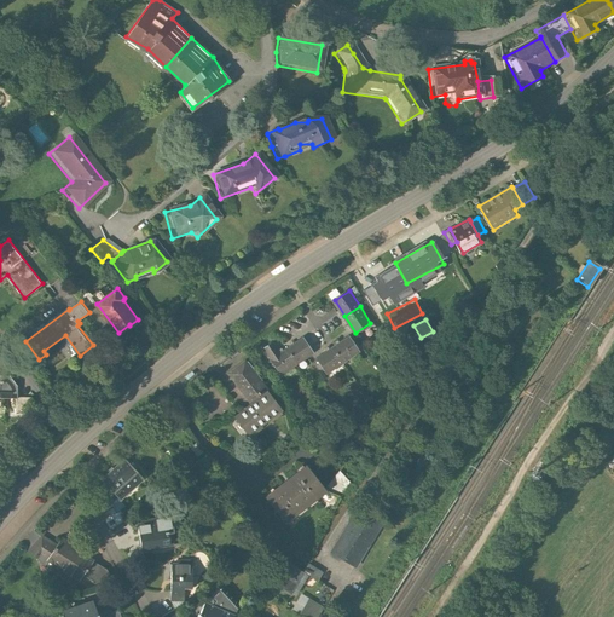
[(351,335),(334,346),(345,362),(361,351),(351,335)]
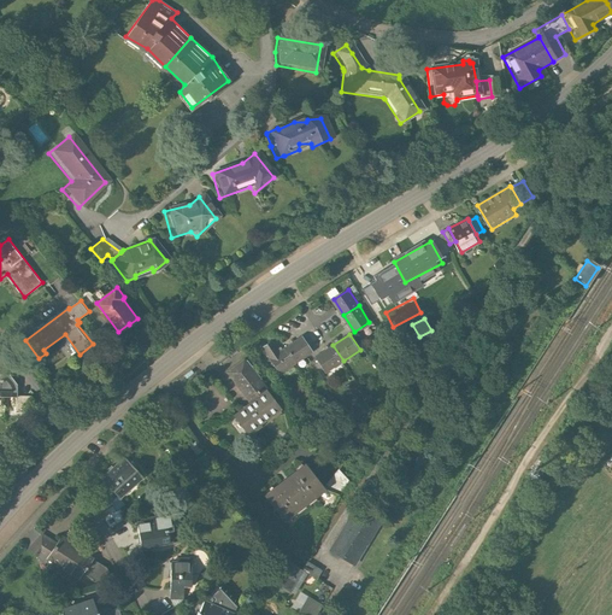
[(302,337),(286,347),(295,363),(313,352),(302,337)]
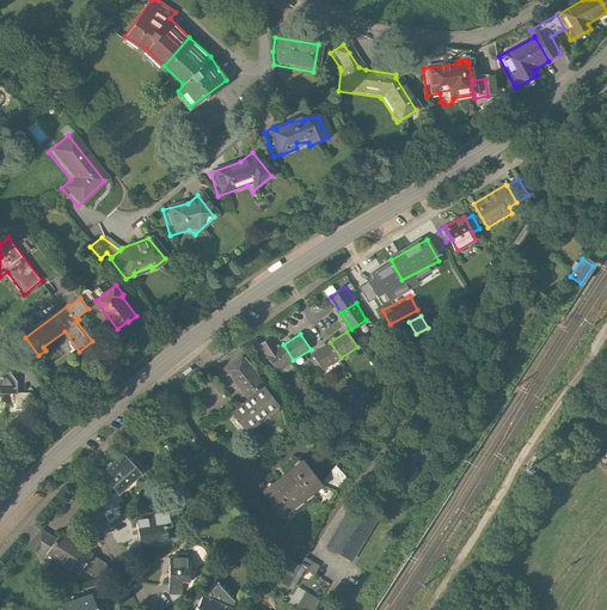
[(279,370),(293,360),(283,345),(279,348),(271,337),(262,345),(279,370)]
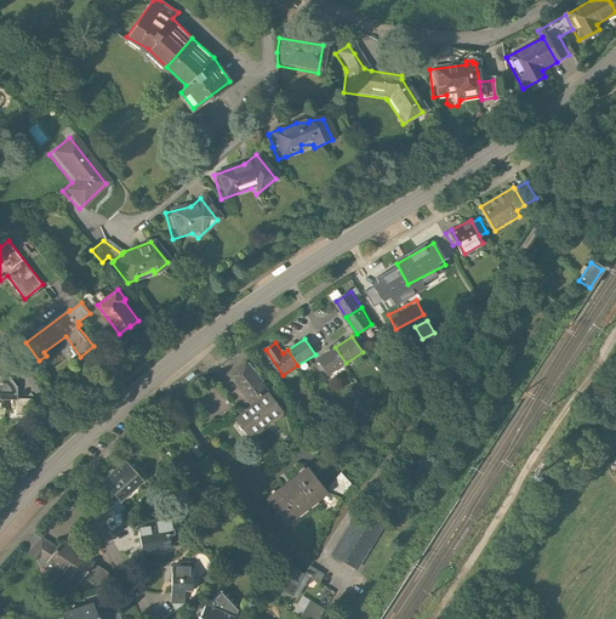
[(329,374),(346,363),(335,347),(319,359),(329,374)]
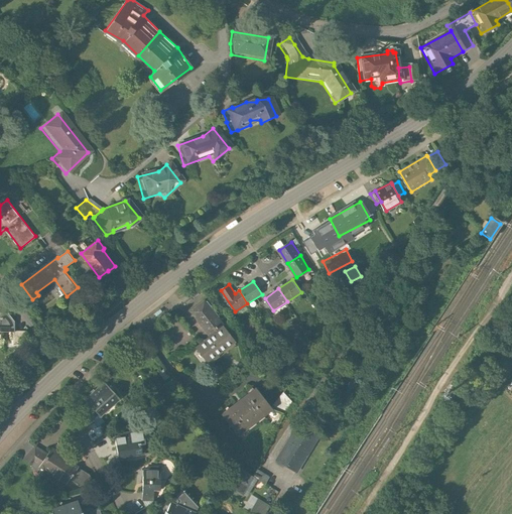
[(224,332),(201,302),(185,313),(206,339),(194,349),(206,364),(214,358),(214,356),(231,343),(223,333),(224,332)]
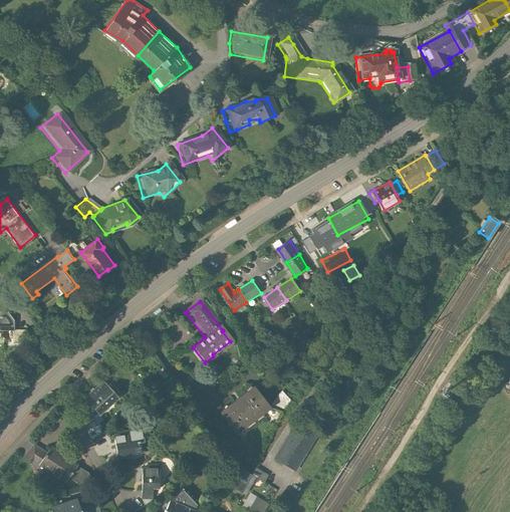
[(0,329),(15,329),(17,329),(17,320),(10,311),(0,310),(0,329)]
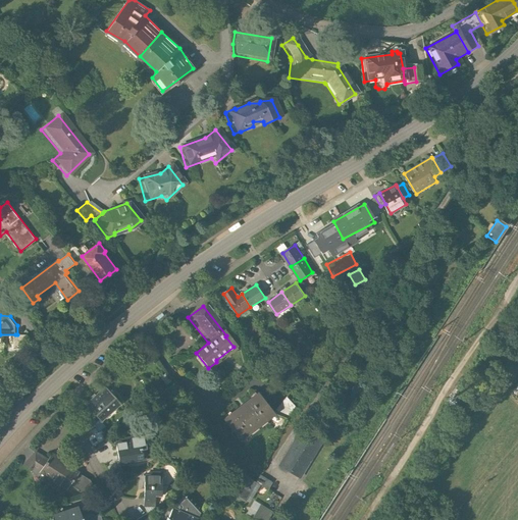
[(306,333),(299,323),(292,327),(296,333),(297,333),(300,338),(306,333)]
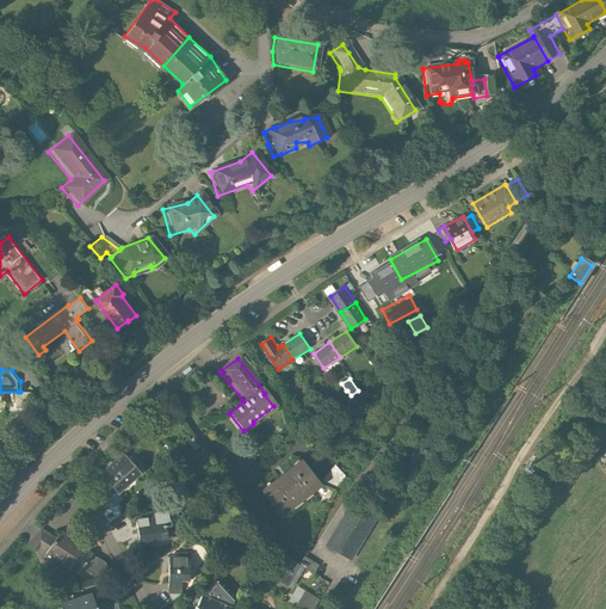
[(20,392),(18,392),(18,407),(35,407),(35,392),(20,392)]
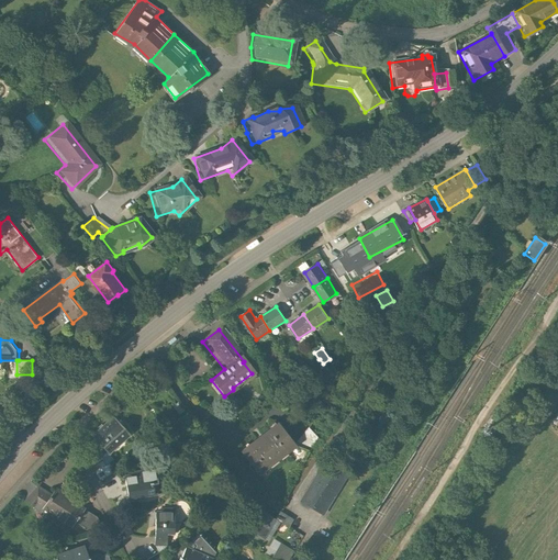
[(115,415),(95,433),(111,451),(131,433),(115,415)]
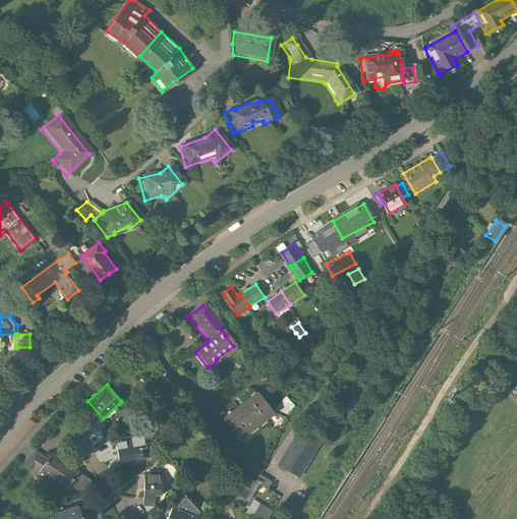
[(206,407),(193,390),(184,396),(196,413),(206,407)]
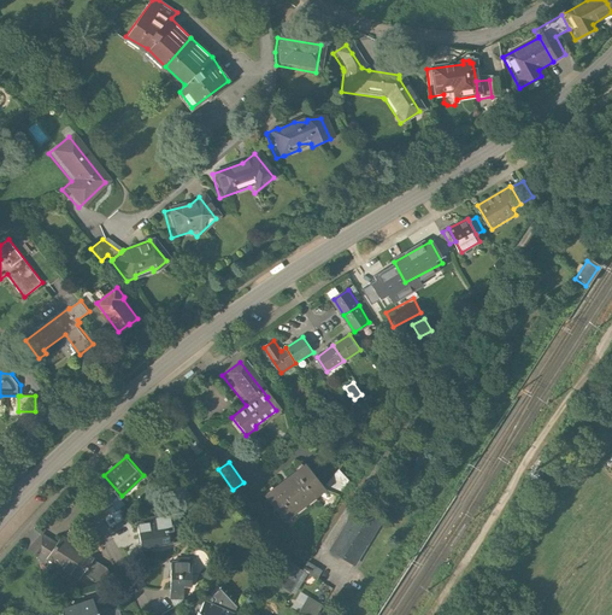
[(325,490),(306,466),(266,497),(284,521),(325,490)]
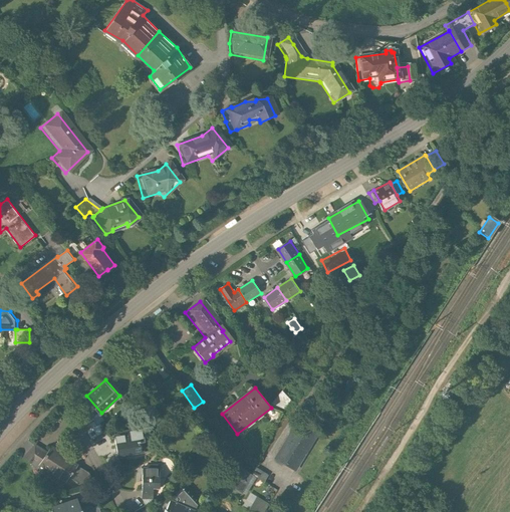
[(270,404),(278,411),(287,402),(280,394),(270,404)]
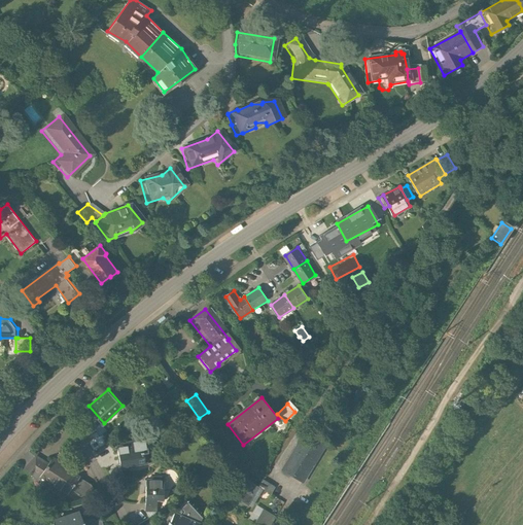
[(98,432),(88,438),(95,450),(108,443),(104,434),(100,436),(98,432)]
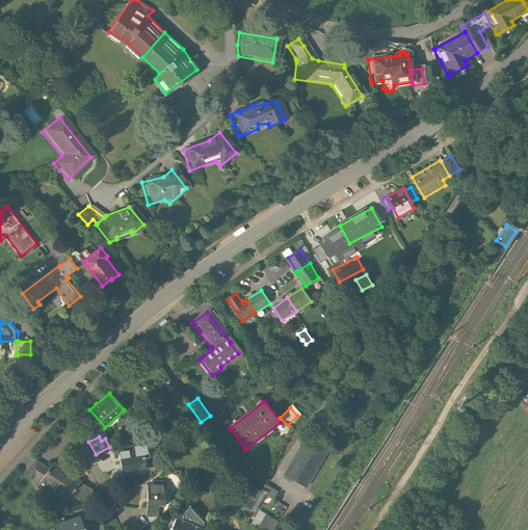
[(328,449),(307,436),(285,474),(307,486),(328,449)]
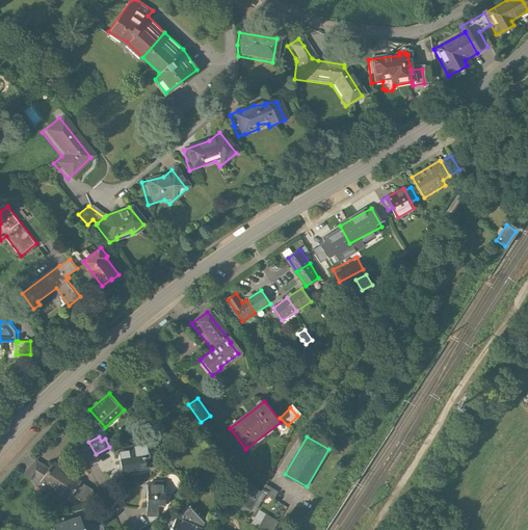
[(148,444),(120,447),(123,471),(147,468),(144,457),(149,456),(148,444)]
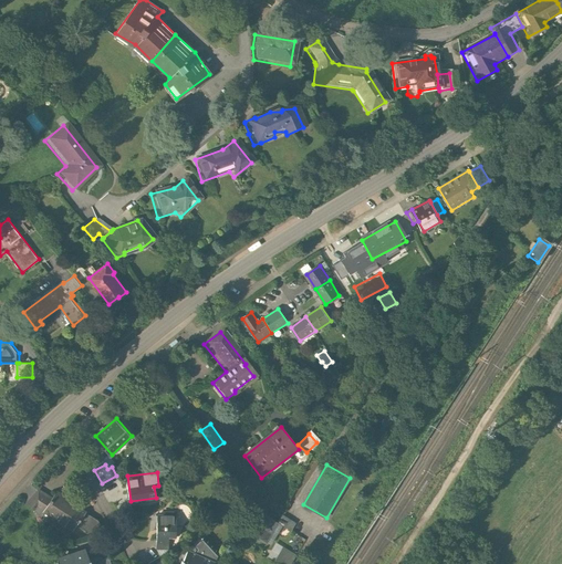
[(21,497),(28,502),(39,490),(32,484),(21,497)]
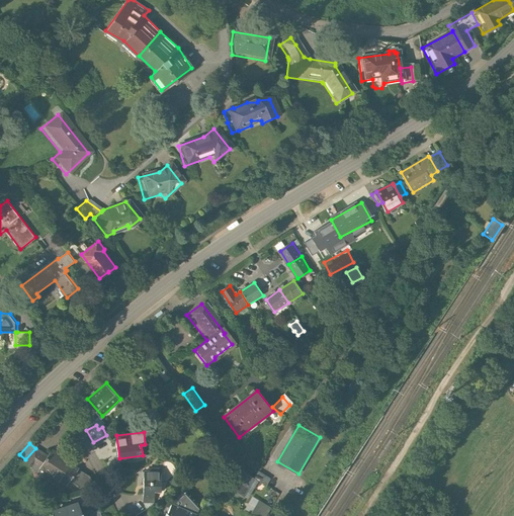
[(264,450),(260,444),(250,450),(254,456),(264,450)]
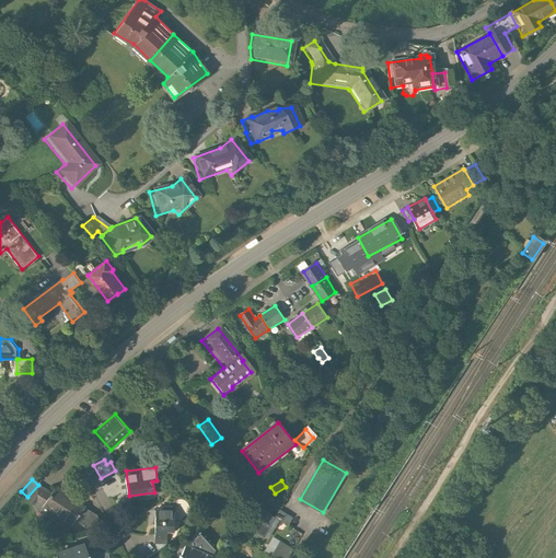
[(38,500),(46,504),(54,492),(39,484),(38,485),(27,497),(34,504),(38,500)]
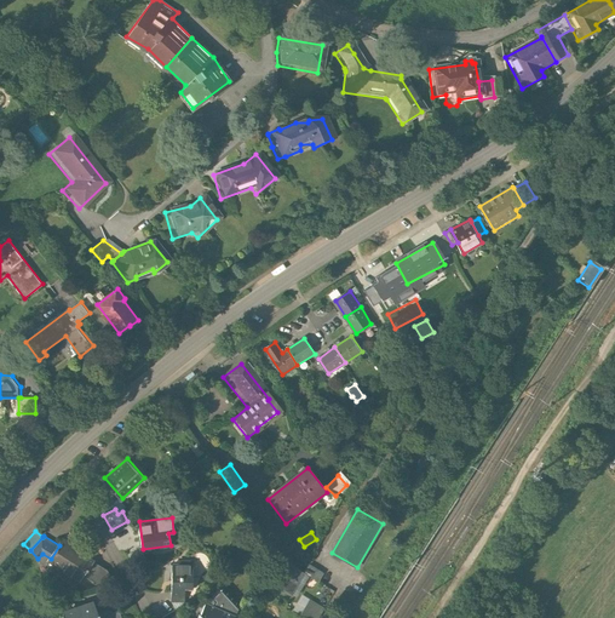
[(79,548),(63,539),(59,545),(51,559),(49,562),(80,582),(85,576),(93,561),(78,550),(79,548)]
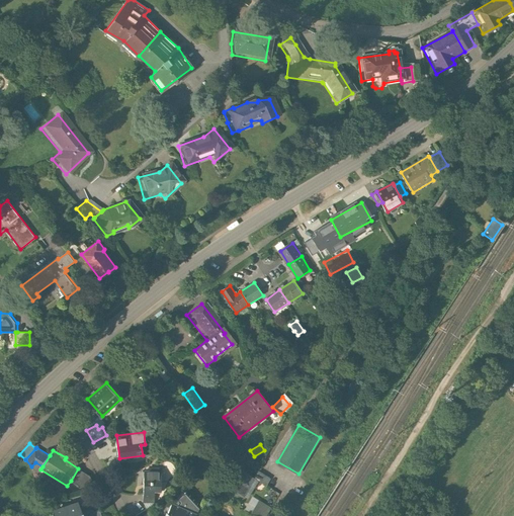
[(114,481),(121,475),(113,464),(106,470),(114,481)]
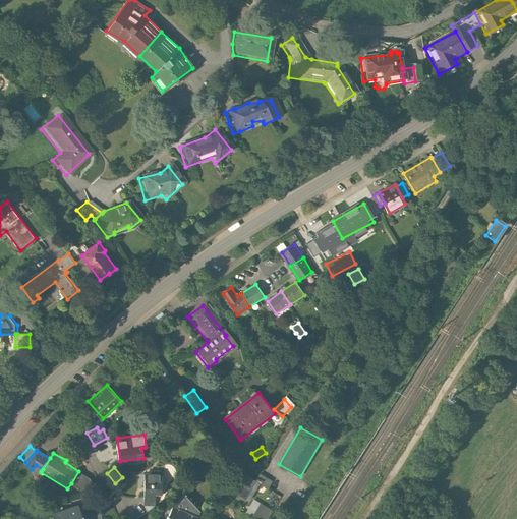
[(237,470),(227,487),(246,500),(256,482),(256,481),(237,470)]
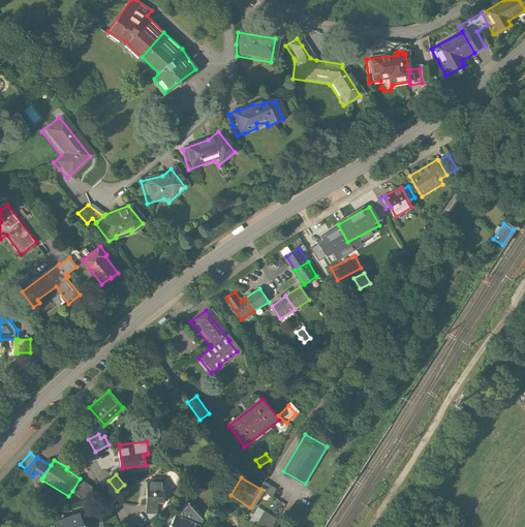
[(93,487),(80,478),(72,491),(82,496),(83,499),(86,498),(87,500),(97,496),(93,487)]
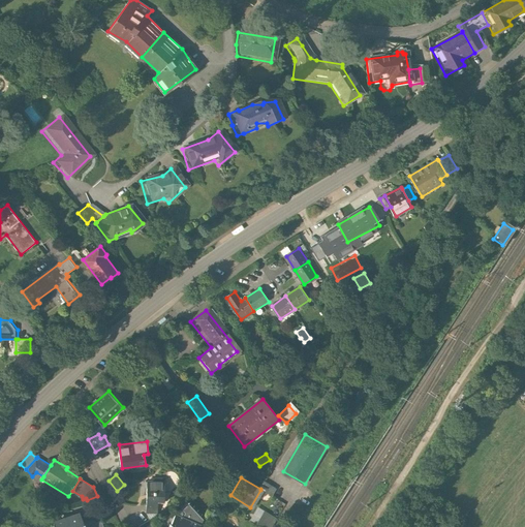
[(165,482),(148,482),(148,513),(159,513),(159,502),(165,502),(165,482)]
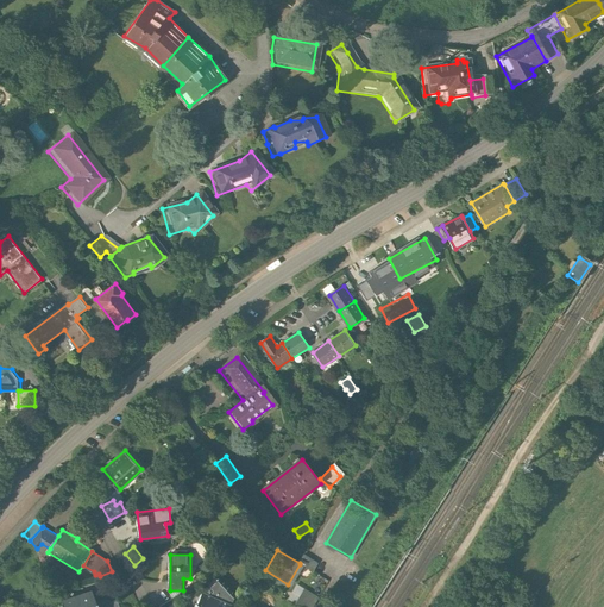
[(319,563),(304,555),(300,563),(300,564),(314,571),(319,563)]
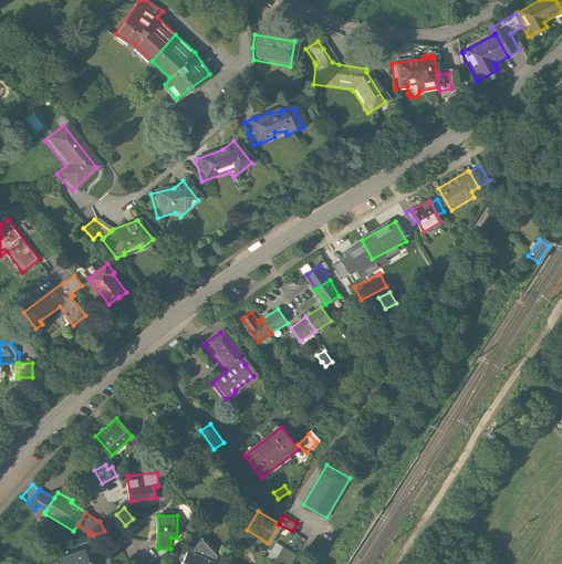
[(252,536),(246,533),(242,538),(249,542),(252,536)]
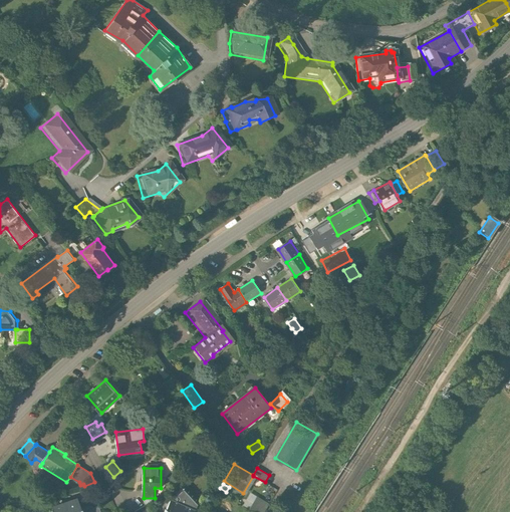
[(265,511),(270,504),(252,493),(244,505),(255,511),(265,511)]
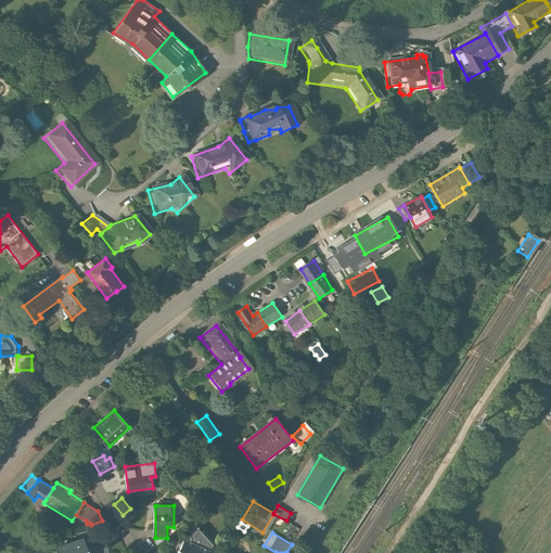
[(89,552),(86,539),(61,548),(62,552),(89,552)]
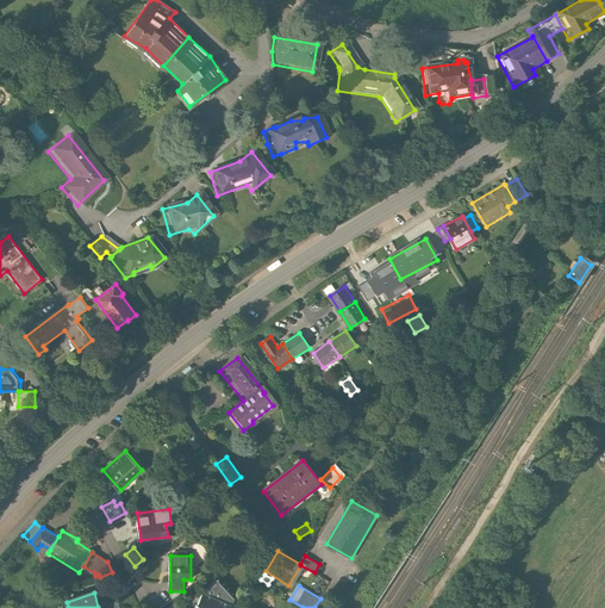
[(201,594),(195,607),(230,607),(231,606),(201,594)]
